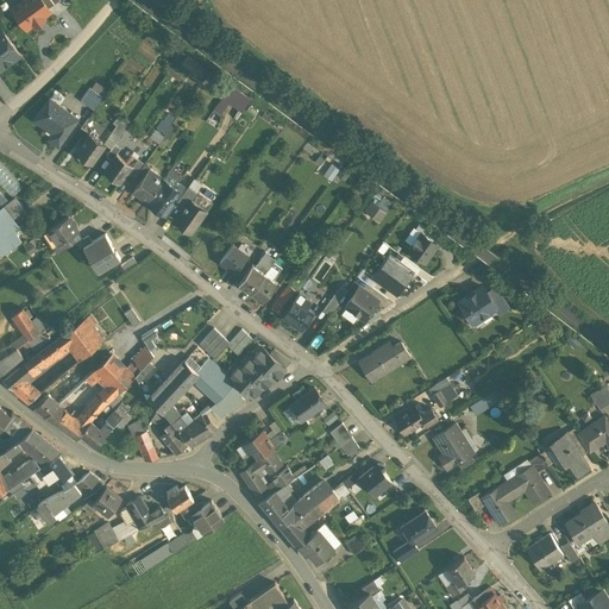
[(41,0),(24,0),(13,8),(27,29),(35,23),(36,25),(45,19),(43,17),(50,12),(49,10),(41,0)]
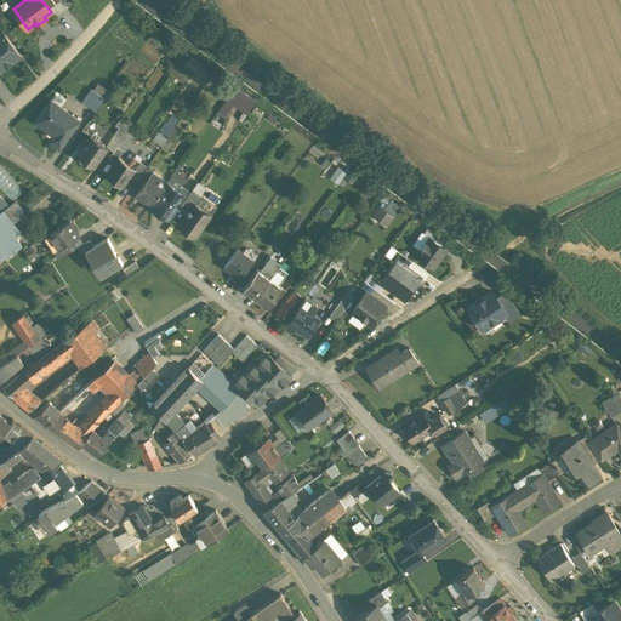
[(1,33),(0,34),(0,75),(22,60),(1,33)]
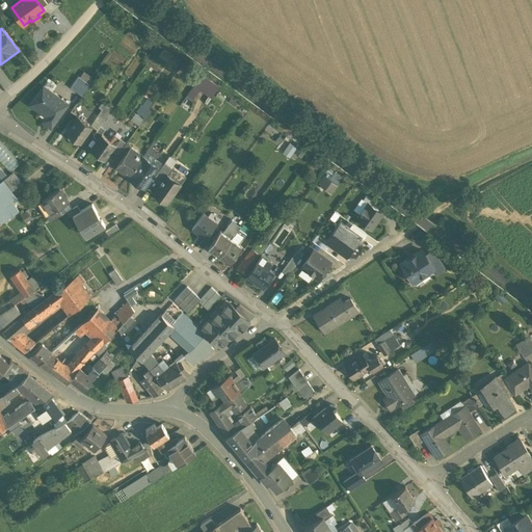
[(79,76),(78,77),(89,85),(94,79),(84,71),(80,76),(79,76)]
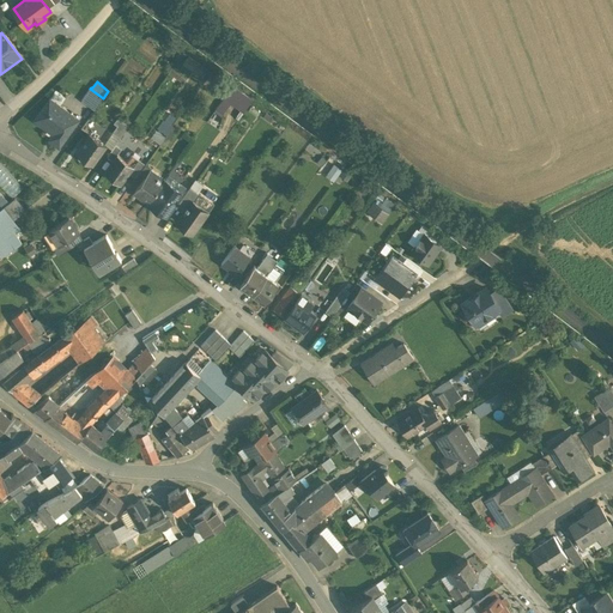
[(216,109),(223,115),(231,103),(244,111),(254,99),(234,84),(216,109)]
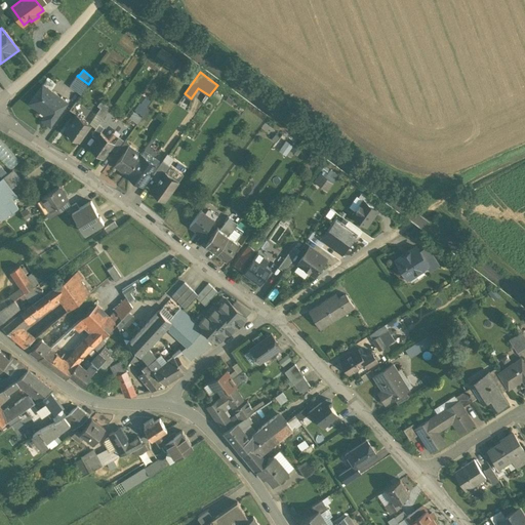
[(77,76),(69,88),(79,95),(88,84),(77,76)]
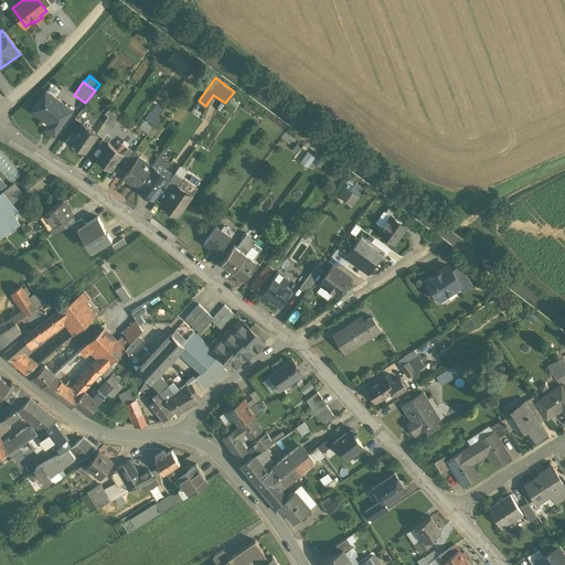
[(44,92),(29,112),(46,124),(43,128),(53,135),(71,112),(44,92)]
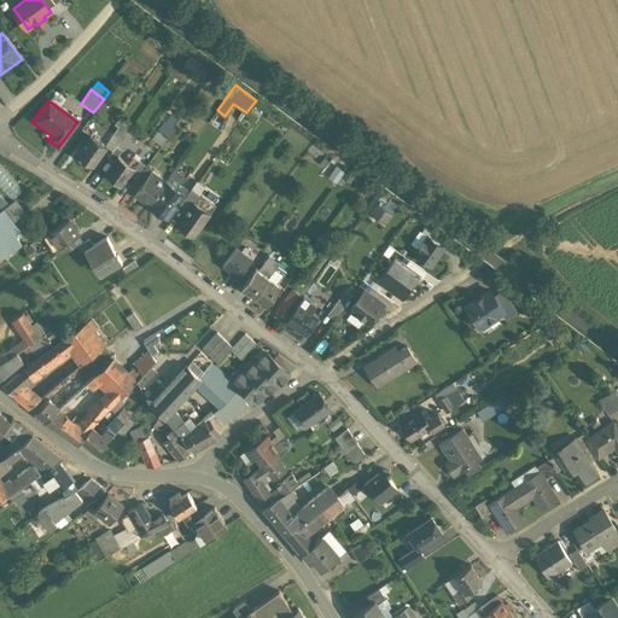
[(123,122),(118,120),(115,124),(118,127),(114,133),(121,139),(129,127),(123,122)]
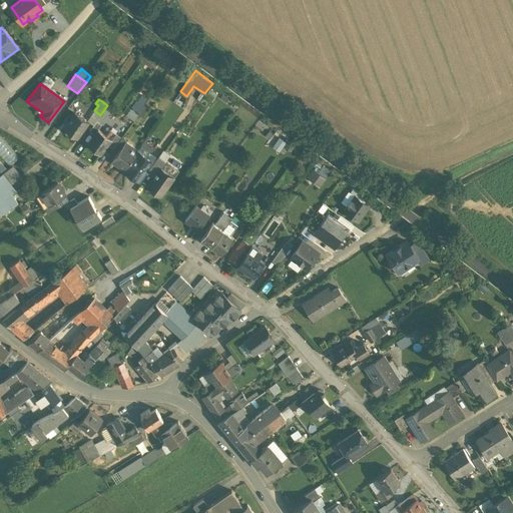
[(144,106),(133,121),(137,124),(148,108),(144,106)]
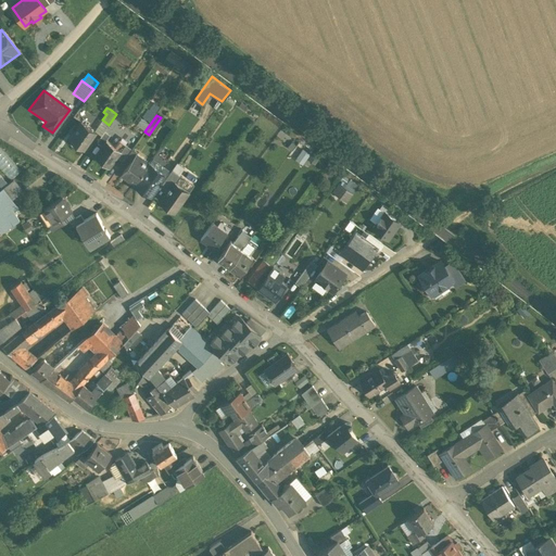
[(102,119),(95,130),(97,131),(101,136),(106,129),(109,125),(102,119)]
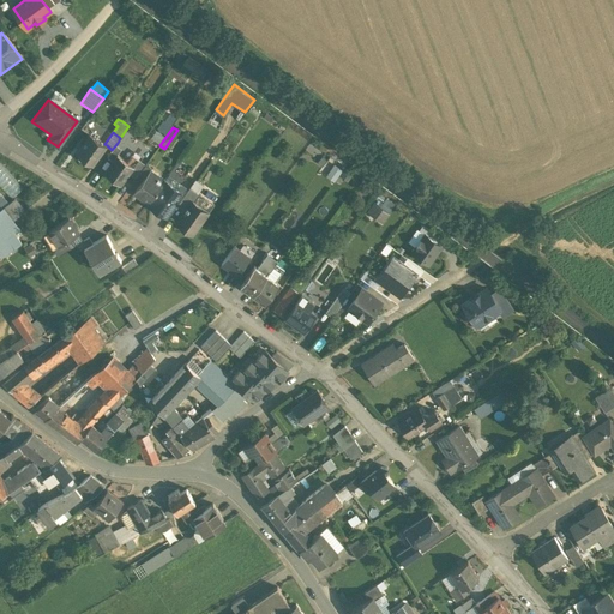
[(104,144),(90,133),(76,152),(82,156),(80,157),(86,161),(88,161),(92,164),(107,145),(104,144)]
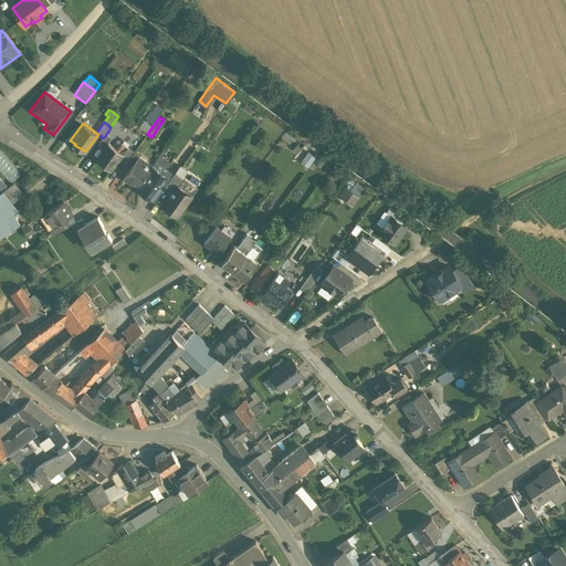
[(108,132),(103,138),(100,144),(104,147),(108,143),(114,135),(108,132)]
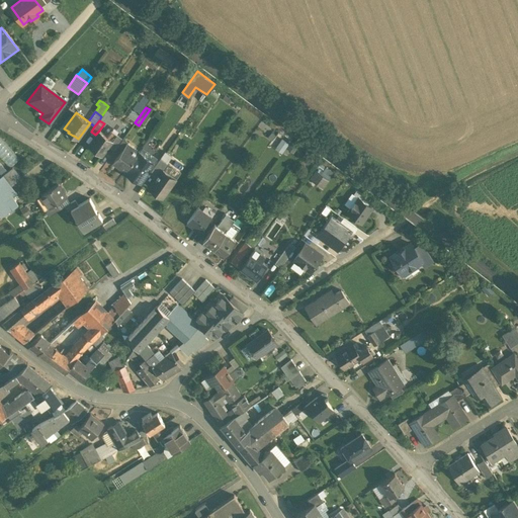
[(101,155),(108,146),(116,135),(111,131),(107,137),(99,131),(95,135),(88,145),(101,155)]
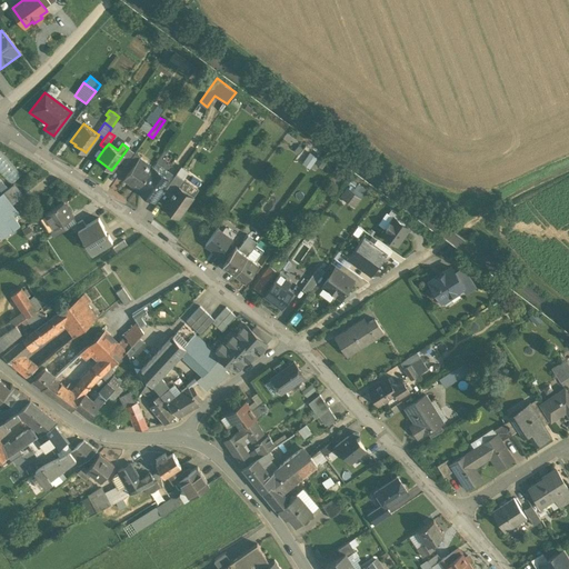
[(135,152),(128,148),(119,160),(126,165),(129,161),(135,152)]
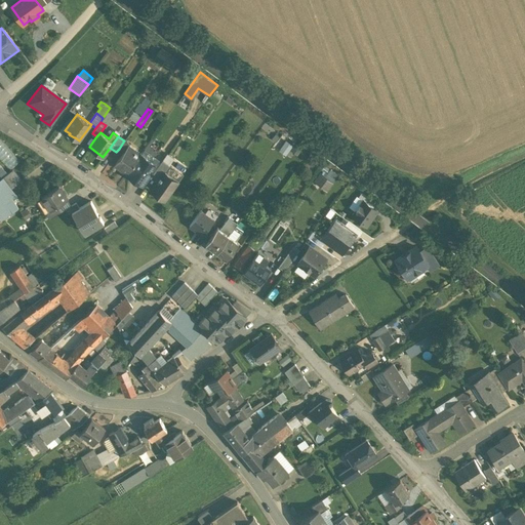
[(0,160),(9,170),(19,160),(0,138),(0,160)]
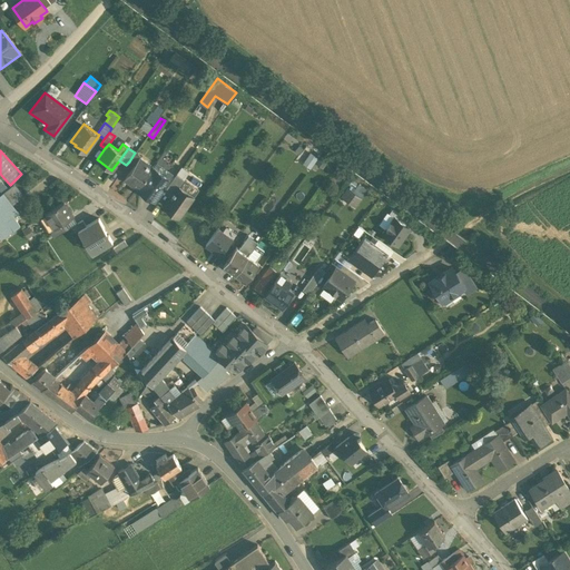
[(135,153),(129,161),(135,166),(138,161),(143,155),(137,150),(135,153)]
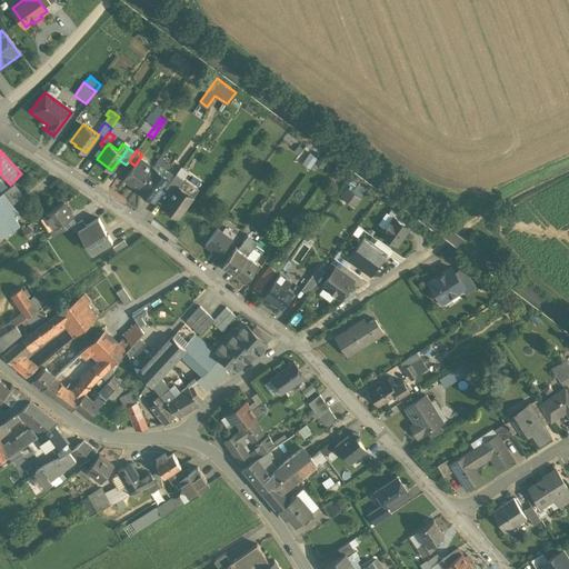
[(320,156),(315,163),(323,170),(325,168),(330,171),(335,166),(320,156)]
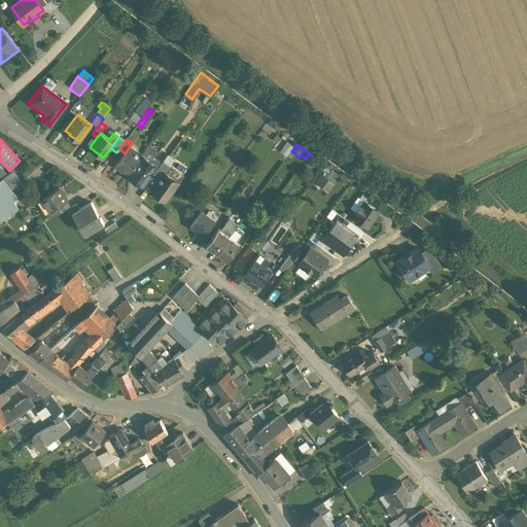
[(125,153),(115,166),(128,174),(141,155),(141,154),(139,157),(128,149),(125,153)]
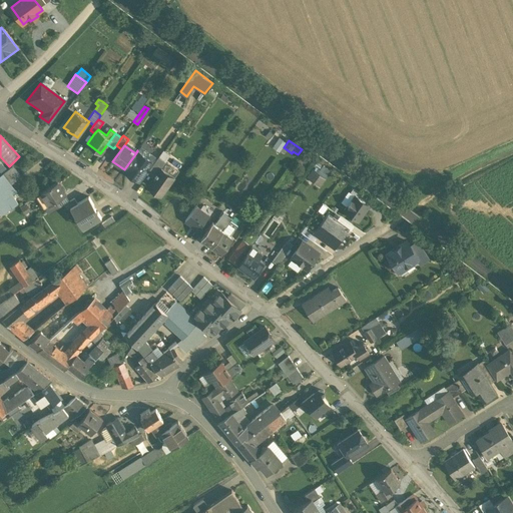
[(137,151),(124,169),(135,177),(144,164),(145,164),(149,159),(137,151)]
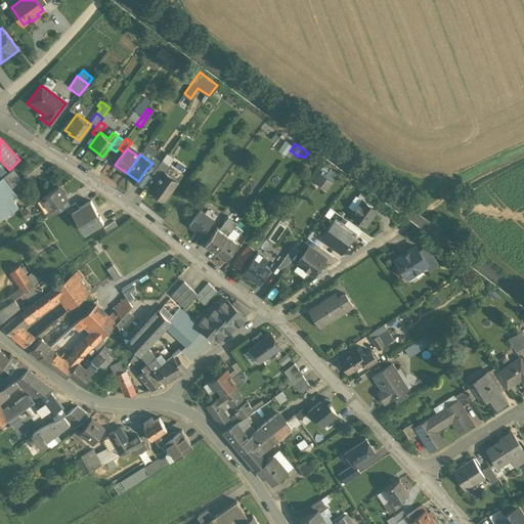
[(162,160),(162,161),(154,172),(149,177),(156,181),(164,171),(165,171),(169,165),(162,160)]
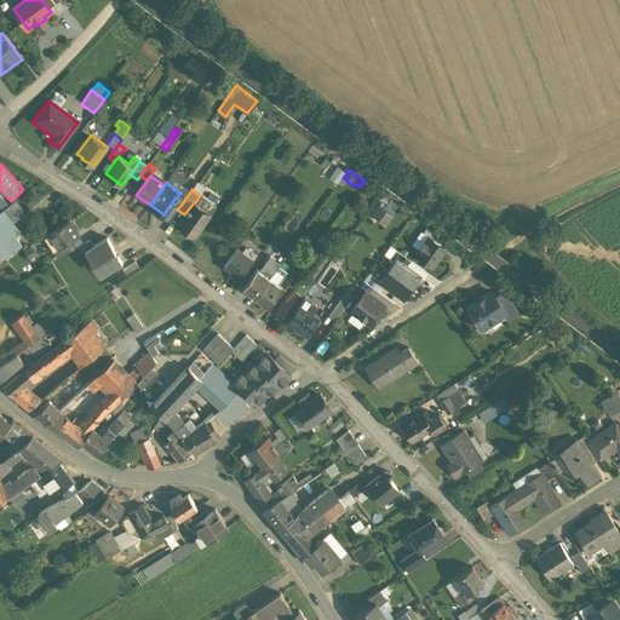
[(0,193),(0,211),(4,208),(10,204),(0,193)]
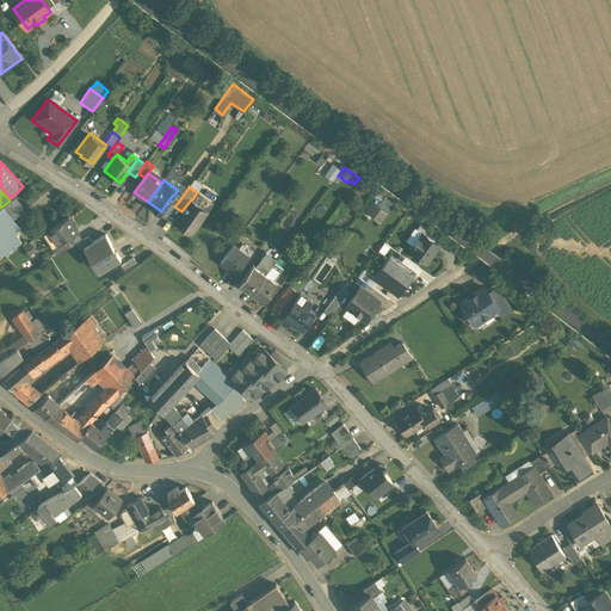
[(172,196),(161,211),(167,216),(174,207),(179,201),(173,196),(172,196)]
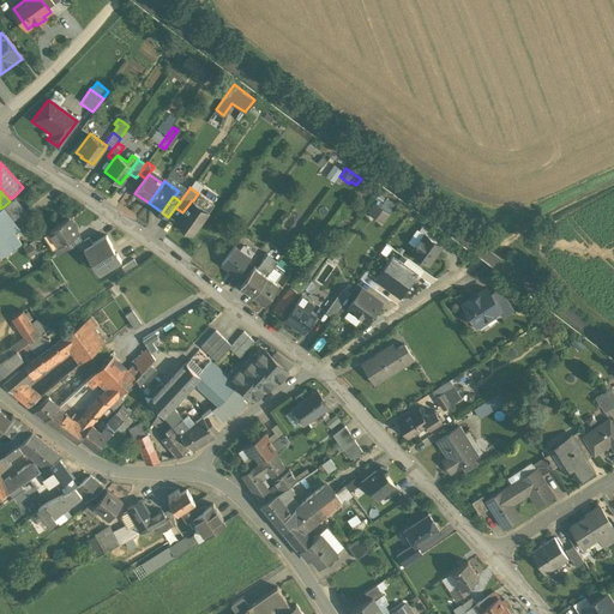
[(24,211),(14,198),(10,202),(4,206),(13,218),(24,211)]
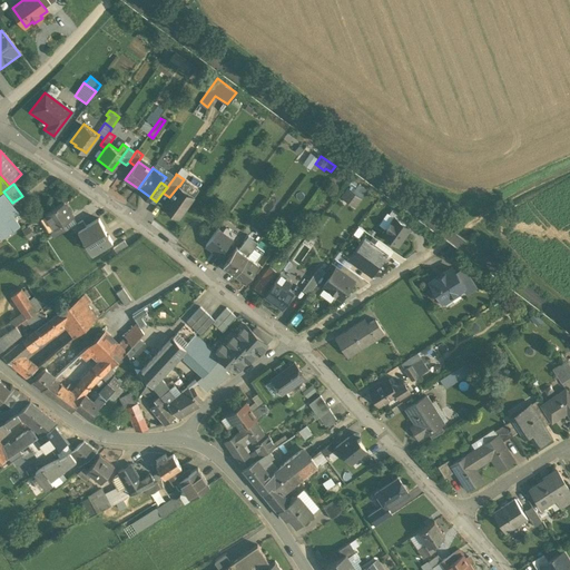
[(178,186),(169,197),(163,207),(172,213),(172,212),(178,216),(178,217),(179,218),(195,197),(179,186),(178,186)]
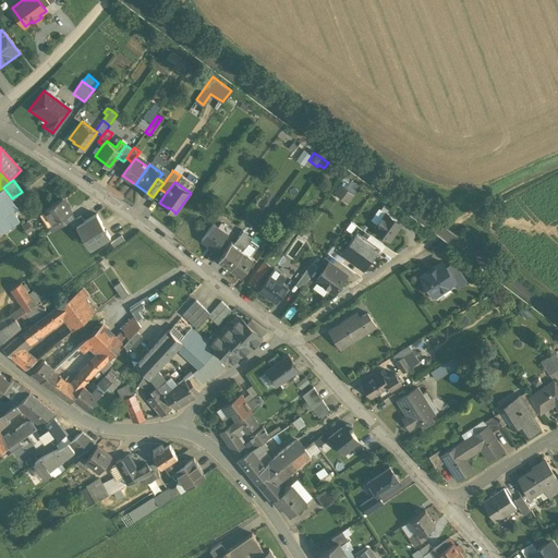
[(353,193),(342,184),(335,193),(347,202),(353,193)]
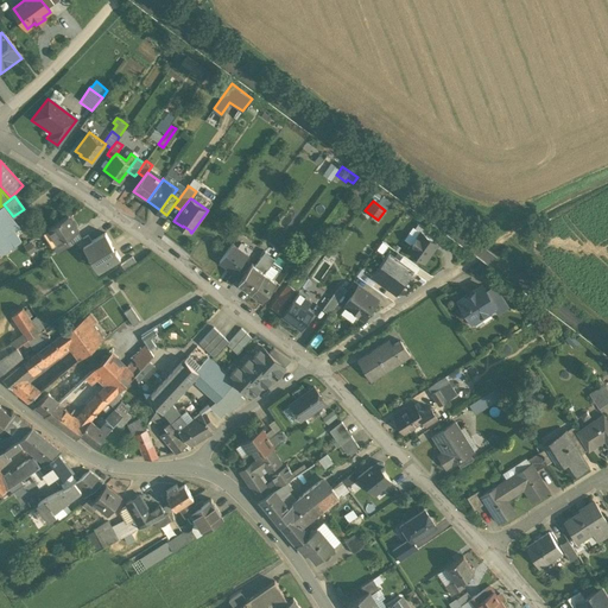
[(0,207),(0,252),(1,254),(14,246),(6,233),(13,228),(19,225),(13,216),(4,204),(0,207)]
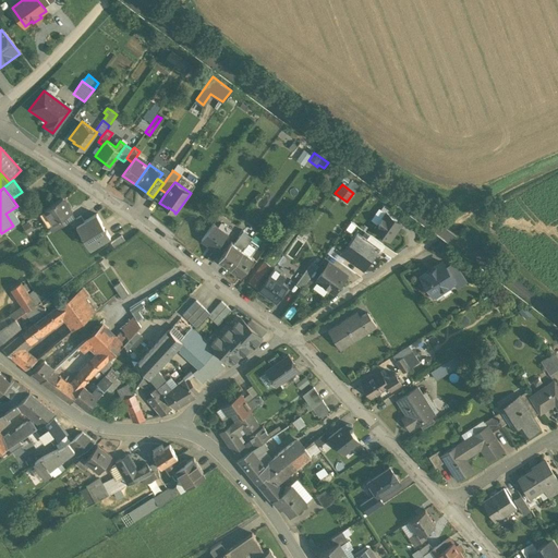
[(62,197),(45,209),(53,222),(61,218),(72,210),(62,197)]
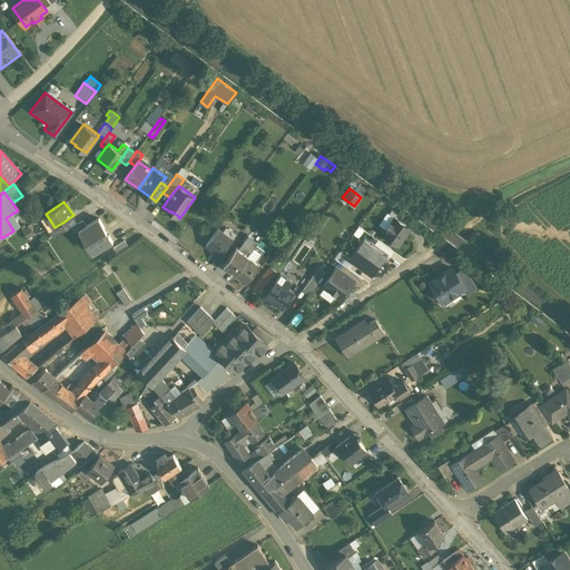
[(400,213),(393,208),(389,214),(394,217),(395,218),(400,213)]
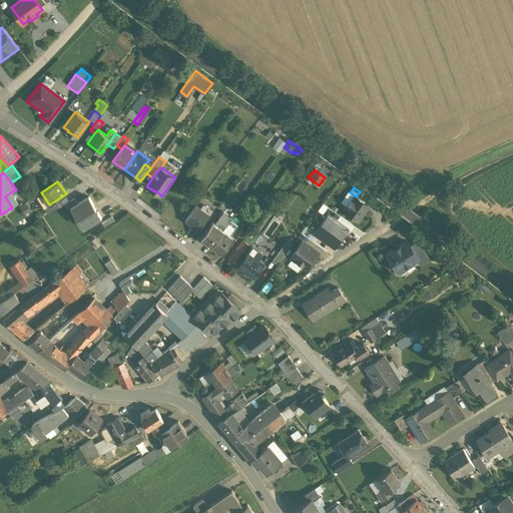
[(18,203),(11,192),(5,196),(12,207),(18,203)]
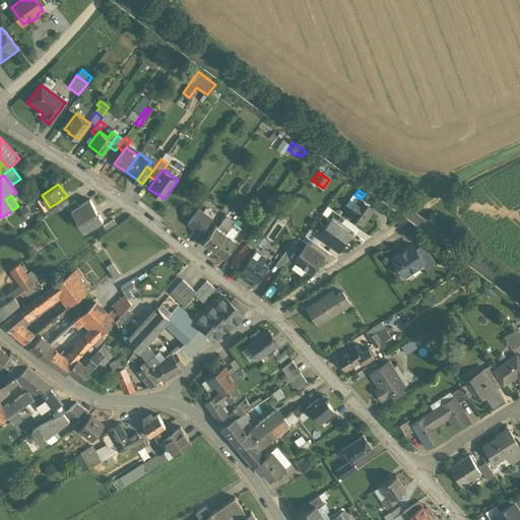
[(78,205),(71,209),(82,226),(85,224),(88,229),(103,219),(100,213),(99,213),(94,207),(95,206),(90,198),(78,205)]
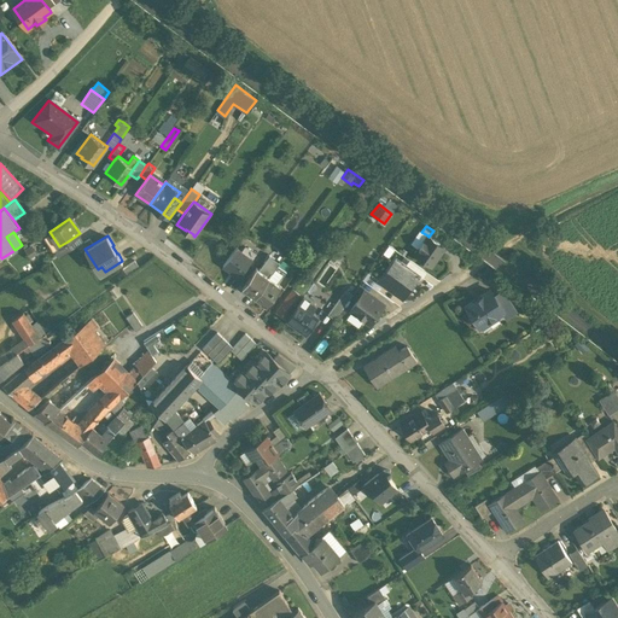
[(427,235),(415,254),(431,266),(444,248),(429,237),(427,235)]
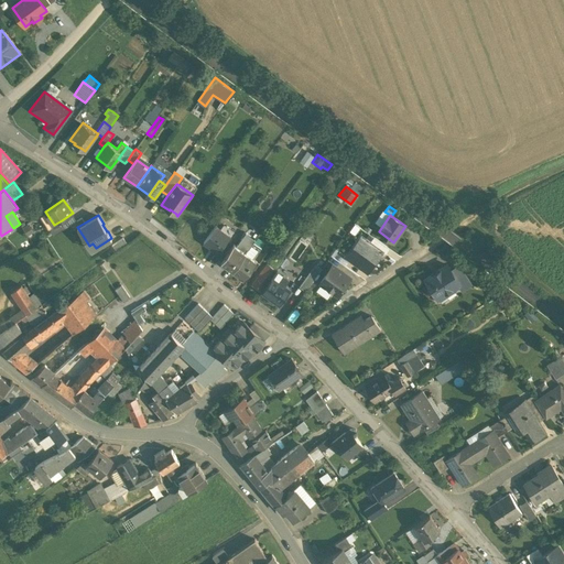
[(74,229),(77,227),(85,223),(82,217),(71,224),(74,229)]
